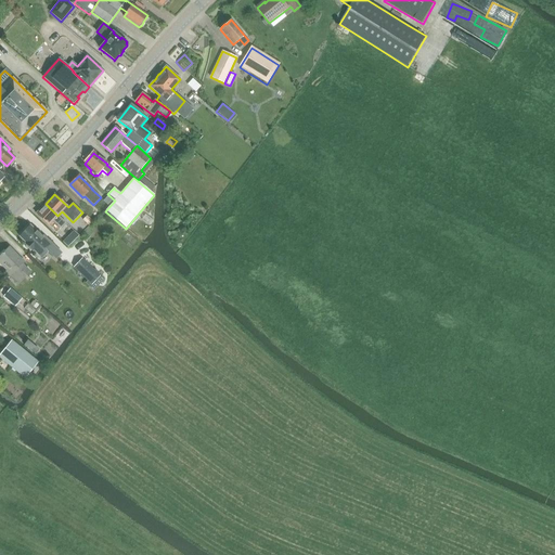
[(107,196),(103,201),(107,205),(113,201),(107,196)]
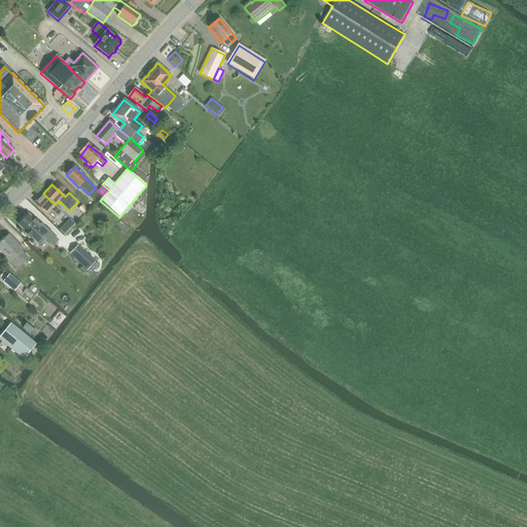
[(43,194),(34,203),(46,214),(49,211),(65,225),(70,219),(55,205),(43,194)]
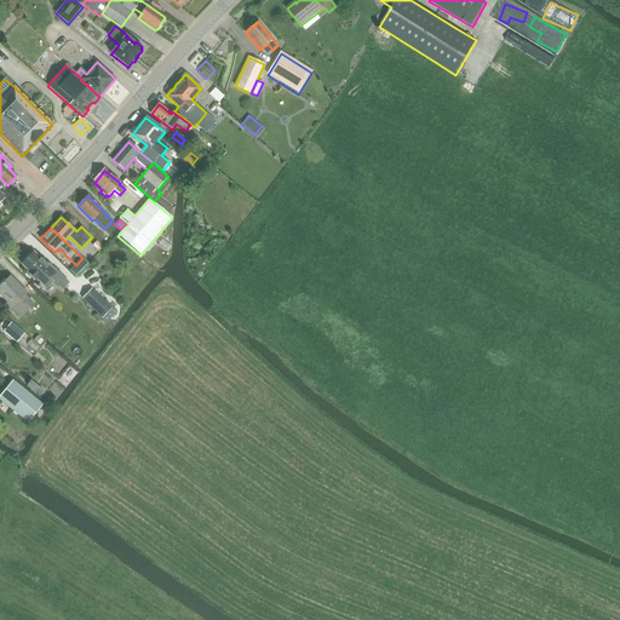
[(97,242),(92,247),(98,253),(104,248),(97,242)]
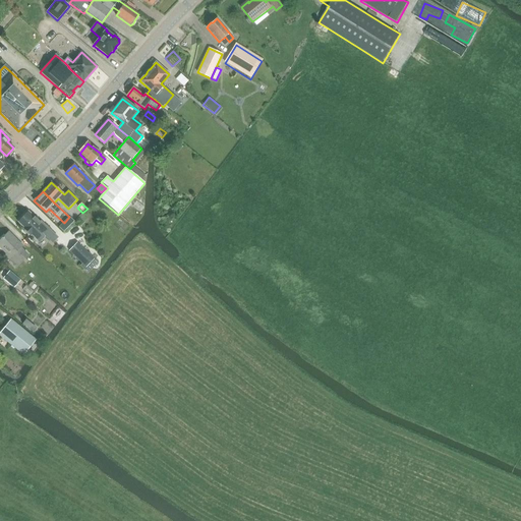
[(32,235),(37,240),(43,234),(52,243),(58,238),(41,222),(40,223),(29,212),(18,223),(24,228),(23,229),(31,236),(32,235)]
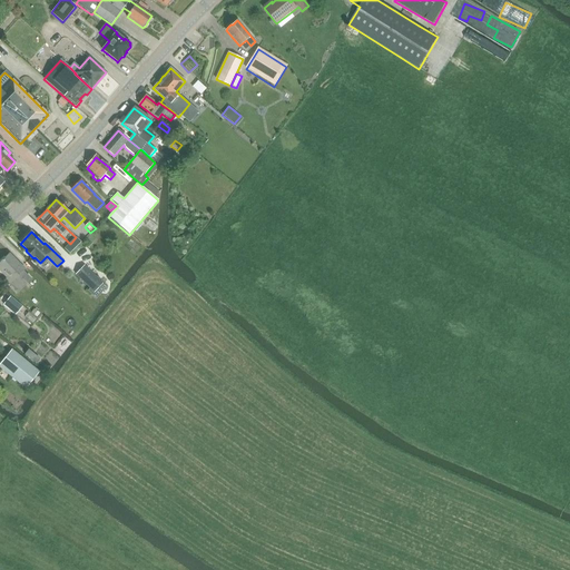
[(0,265),(0,273),(7,279),(6,282),(10,286),(18,294),(30,282),(22,274),(25,272),(9,257),(0,265)]
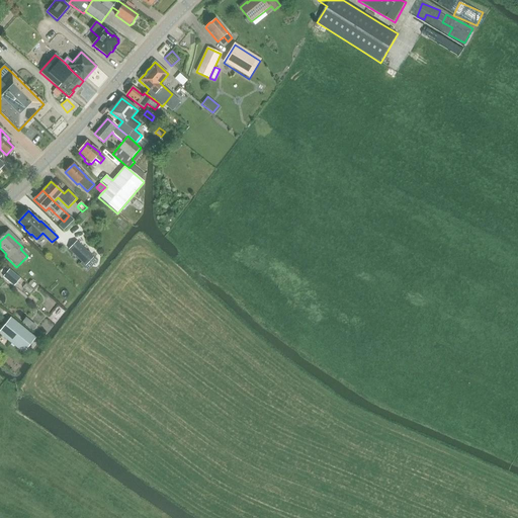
[(87,264),(93,258),(77,242),(69,250),(82,262),(84,261),(87,264)]
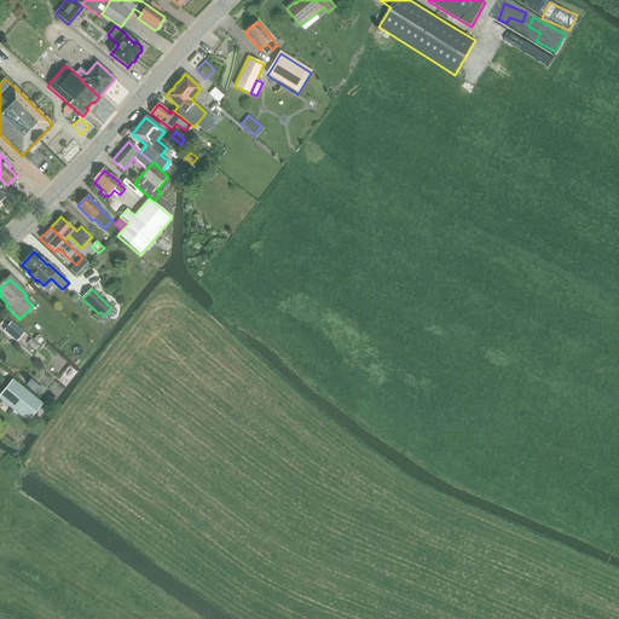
[(11,323),(4,331),(17,342),(24,334),(11,323)]
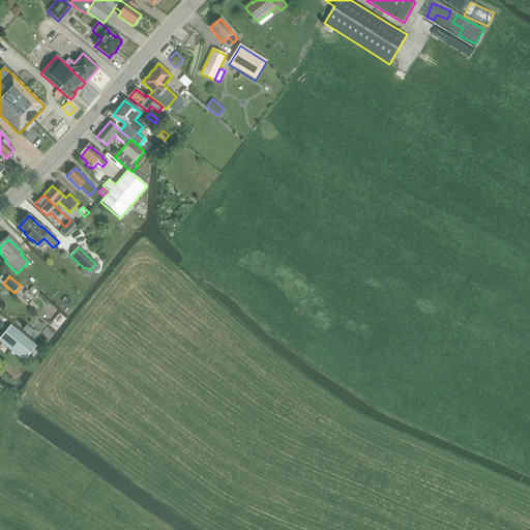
[(30,299),(32,295),(25,291),(23,295),(30,299)]
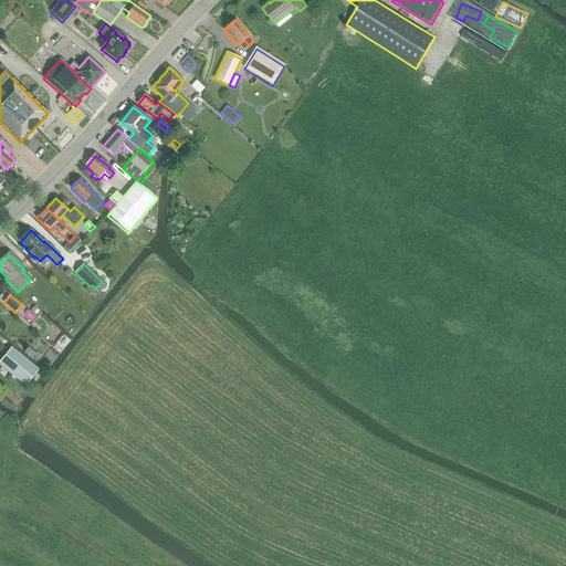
[(0,363),(0,366),(25,387),(38,370),(11,348),(0,363)]
